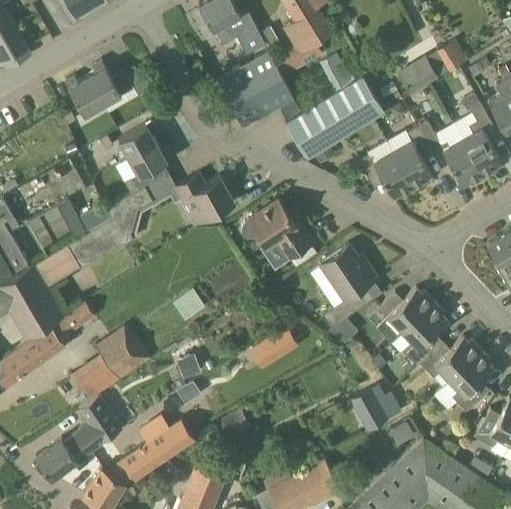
[(68,0),(75,11),(94,0),(68,0)]
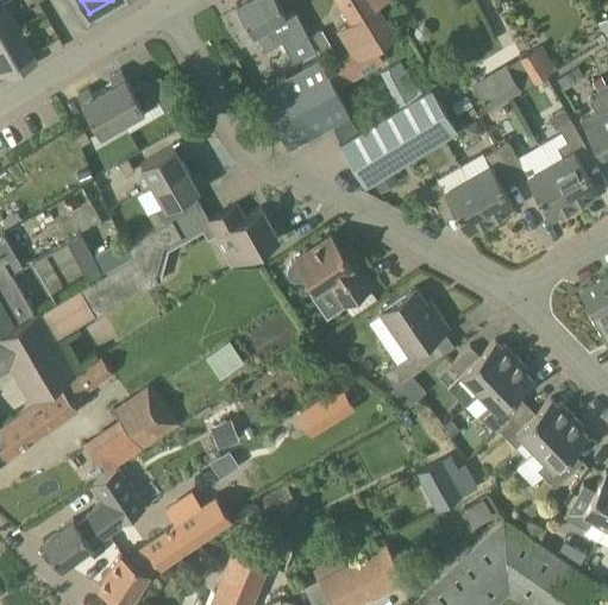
[(294,11),(287,16),(277,0),(245,0),(237,5),(264,54),(283,43),(294,63),(314,52),(294,11)]
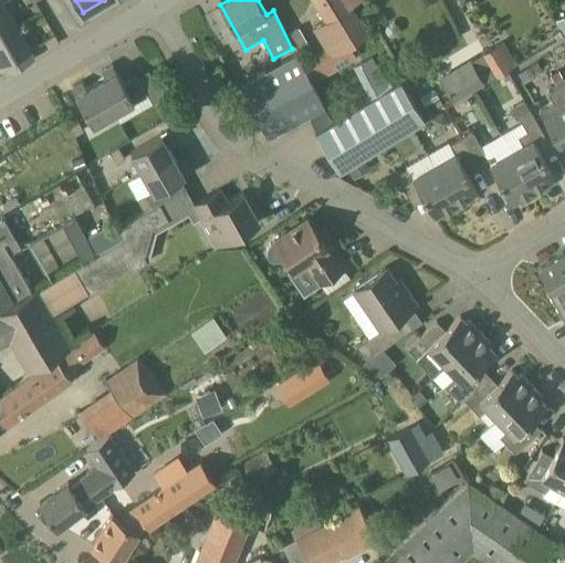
[(312,30),(325,51),(337,72),(357,60),(351,48),(368,35),(352,7),(362,0),(314,0),(328,21),(312,30)]
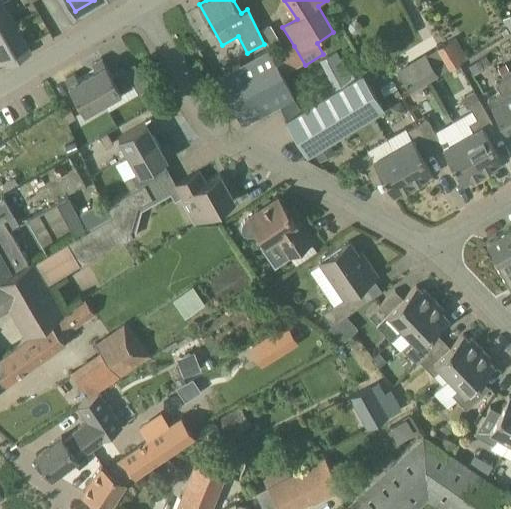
[(0,36),(16,27),(4,6),(0,8),(0,36)]
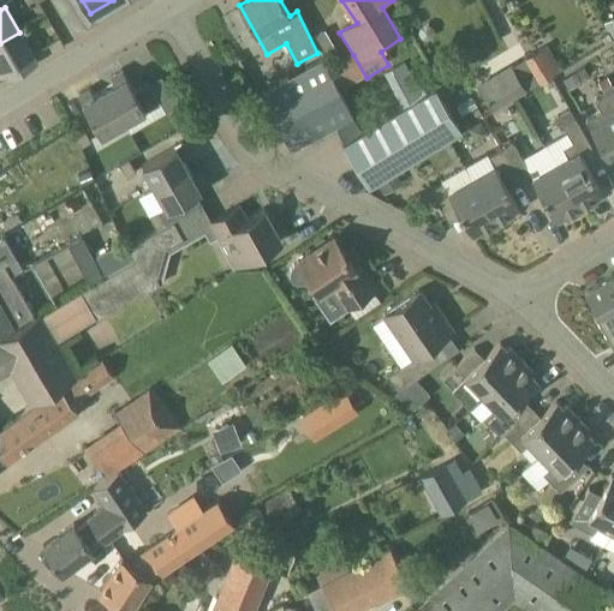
[(327,31),(313,40),(323,59),(338,52),(327,31)]
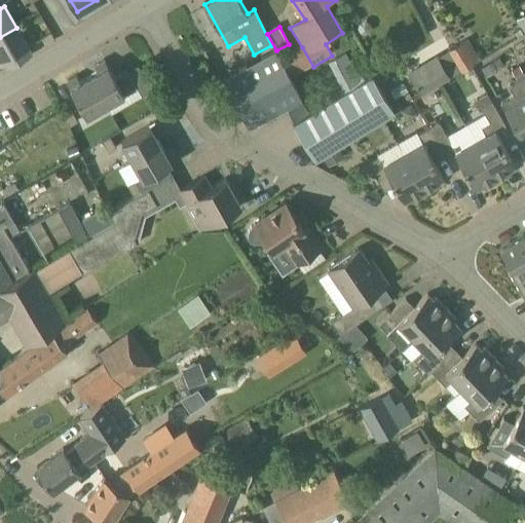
[(16,28),(0,37),(0,65),(4,63),(8,70),(33,55),(16,28)]
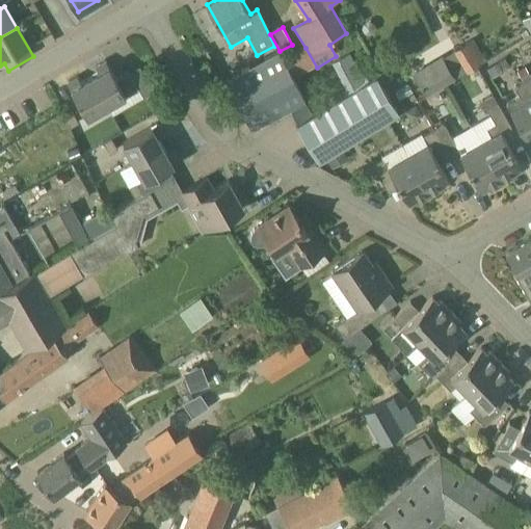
[(444,58),(456,81),(486,62),(473,41),(444,58)]
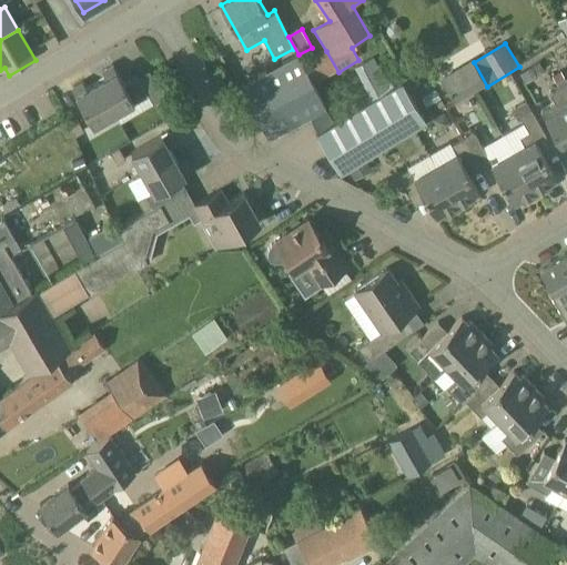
[(326,109),(314,86),(304,64),(300,57),(243,87),(270,138),(310,117),(317,137),(335,125),(325,109),(326,109)]
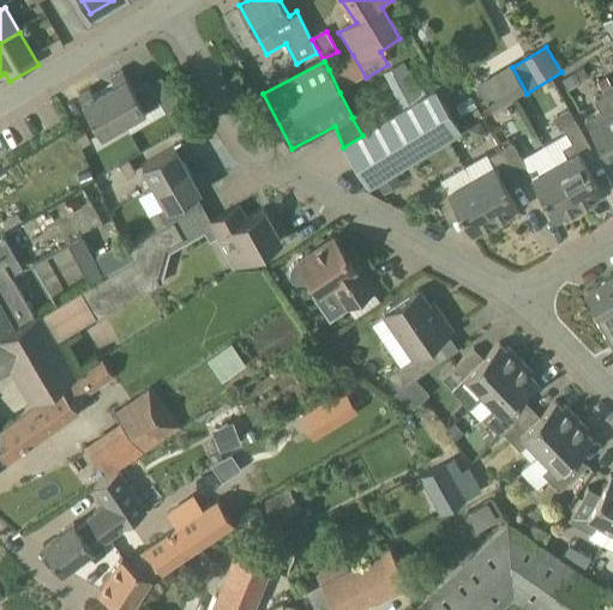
[(384,76),(402,112),(422,100),(406,65),(384,76)]
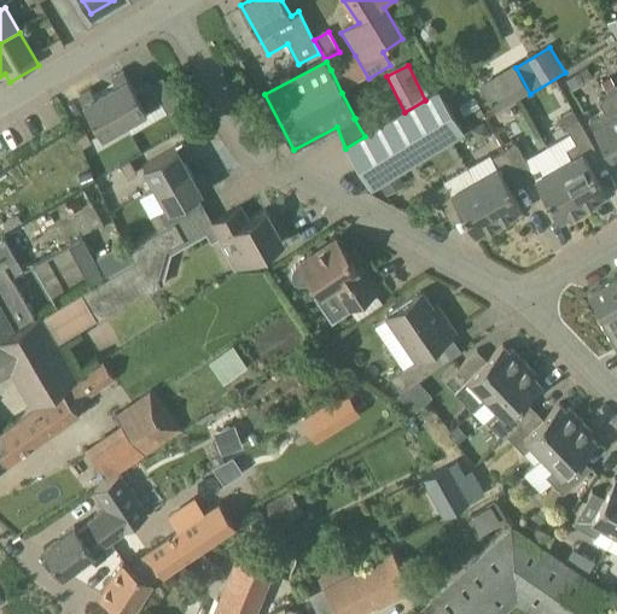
[(516,68),(481,87),(496,115),(530,94),(516,68)]
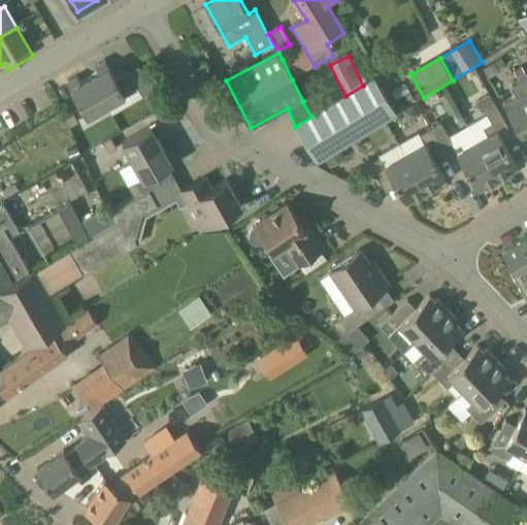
[(133,92),(127,80),(119,86),(105,62),(96,68),(99,74),(90,79),(106,107),(133,92)]
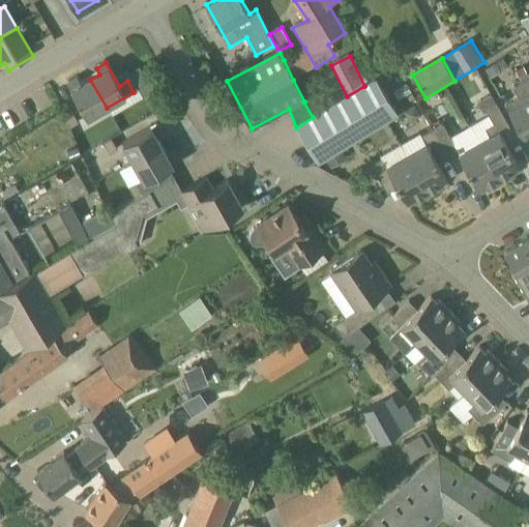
[(495,64),(485,70),(490,79),(500,72),(495,64)]
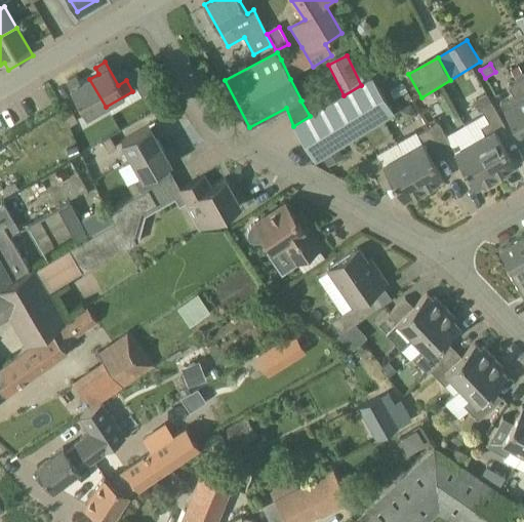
[(523,75),(519,68),(511,73),(517,83),(523,79),(523,75)]
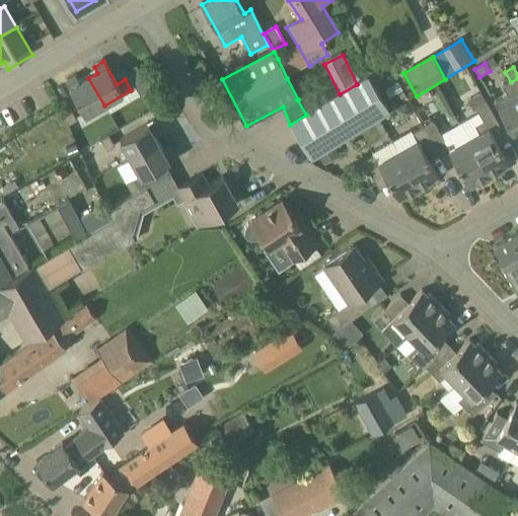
[(88,78),(80,83),(76,77),(66,83),(86,117),(104,105),(88,78)]
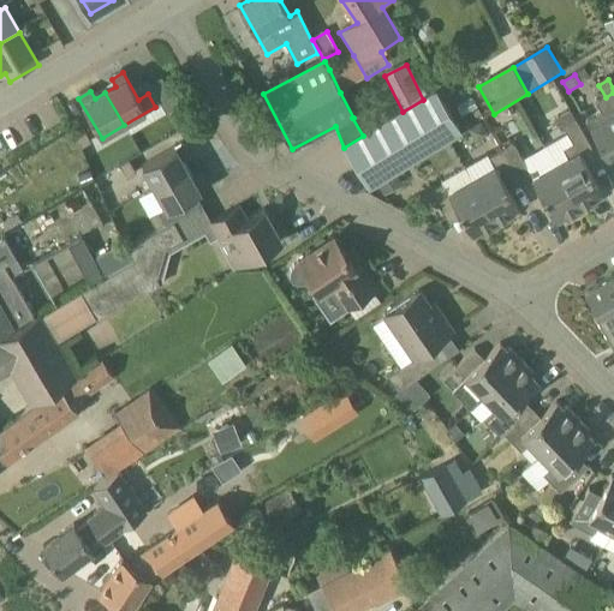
[(436,91),(423,100),(403,112),(363,136),(344,148),(369,189),(377,184),(395,172),(462,132),(436,91)]
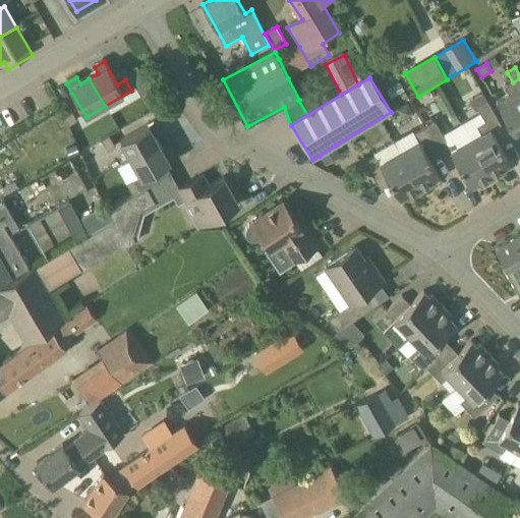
[(146,82),(136,89),(141,97),(151,91),(146,82)]
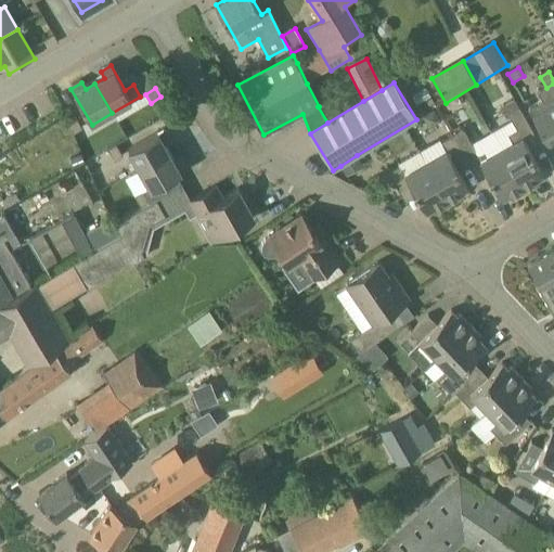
[(553,101),(546,88),(539,92),(538,93),(543,102),(529,111),(552,151),(553,149),(553,101)]
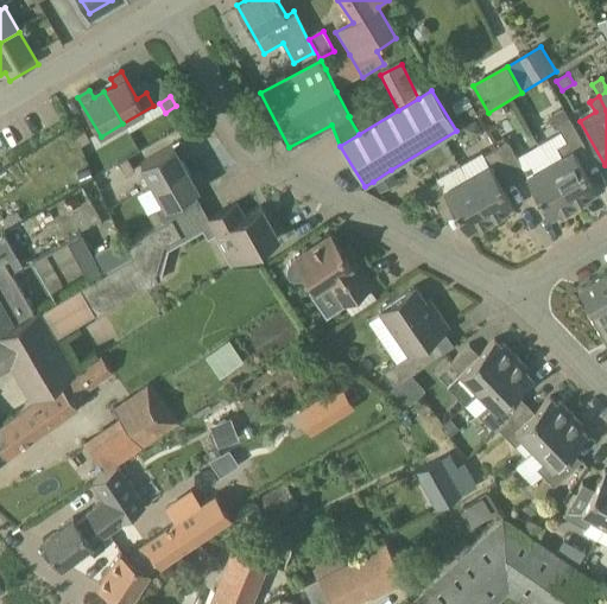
[(569,120),(564,110),(551,118),(557,127),(569,120)]
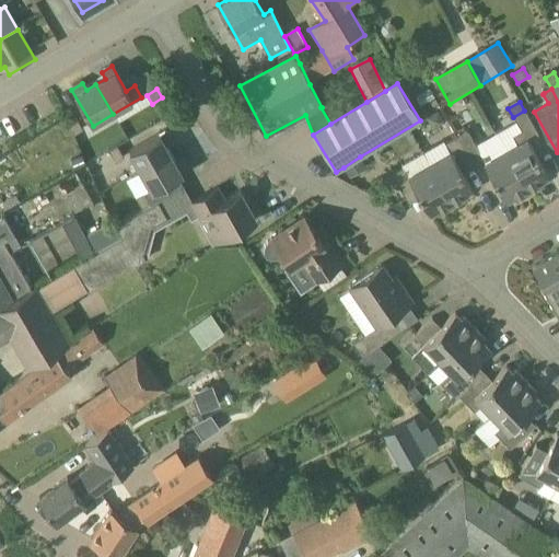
[(522,132),(513,137),(517,146),(507,152),(531,194),(545,186),(543,183),(550,178),(530,141),(538,136),(525,111),(524,111),(513,117),(522,132)]
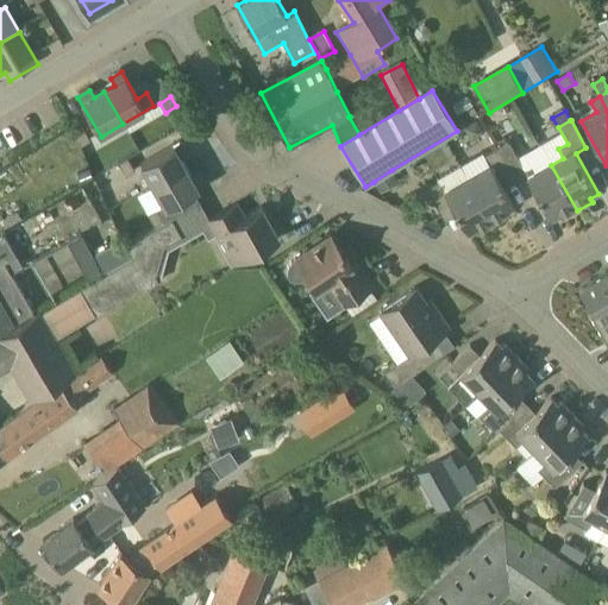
[(464,130),(472,143),(486,134),(477,121),(464,130)]
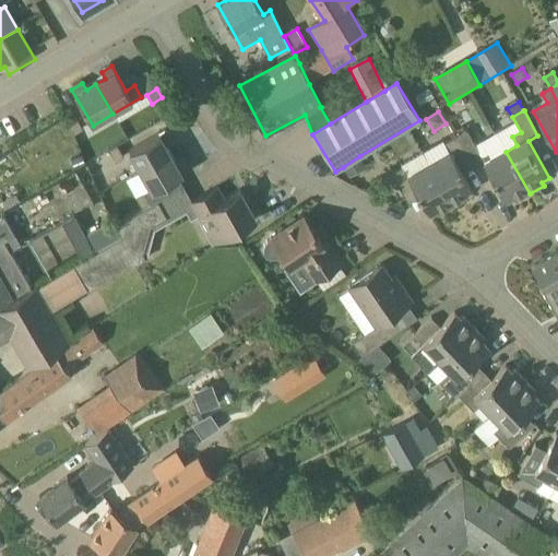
[(76,119),(69,123),(75,135),(84,131),(76,119)]
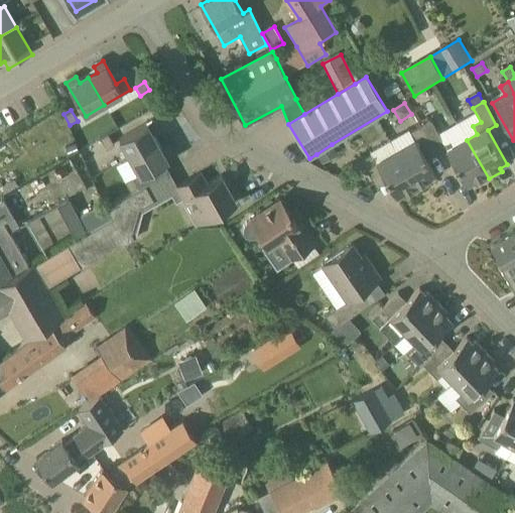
[(153,135),(159,131),(153,122),(120,141),(130,159),(158,143),(153,135)]
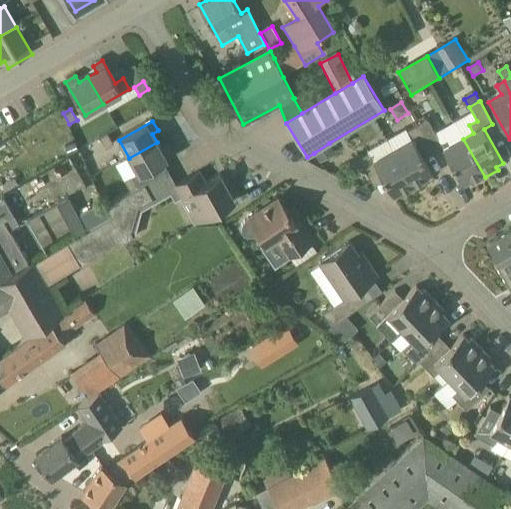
[(428,121),(418,127),(431,150),(441,144),(428,121)]
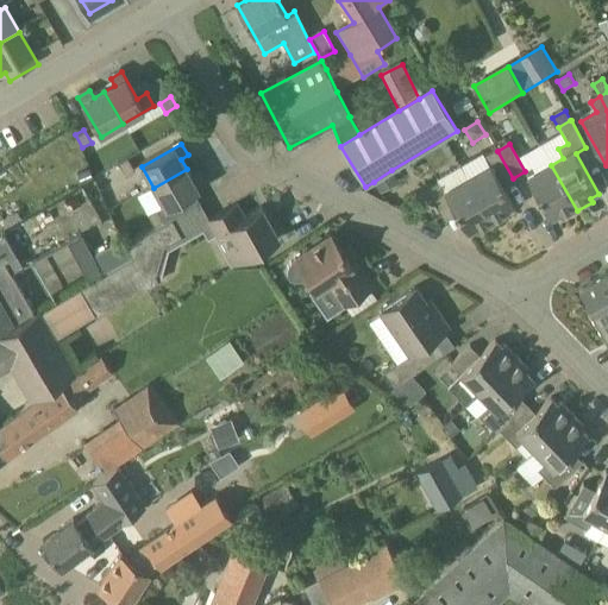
[(501,186),(513,178),(497,151),(486,158),(490,166),(468,180),(494,226),(509,216),(507,213),(515,208),(501,186)]
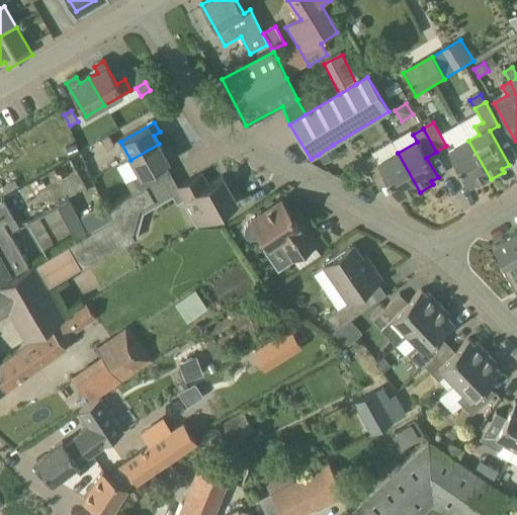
[(109,136),(100,141),(107,152),(116,147),(109,136)]
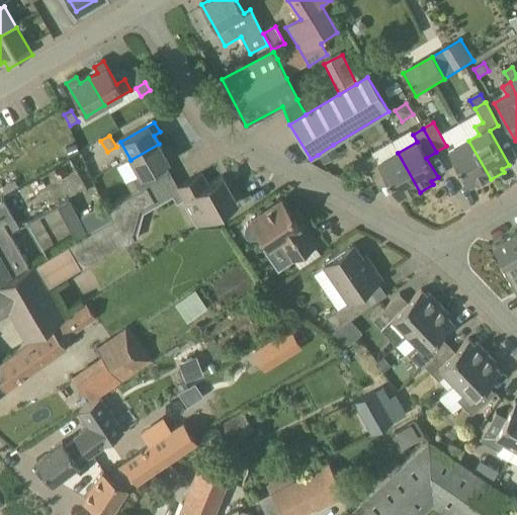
[(491,179),(468,141),(448,152),(469,187),(476,184),(478,187),(491,179)]
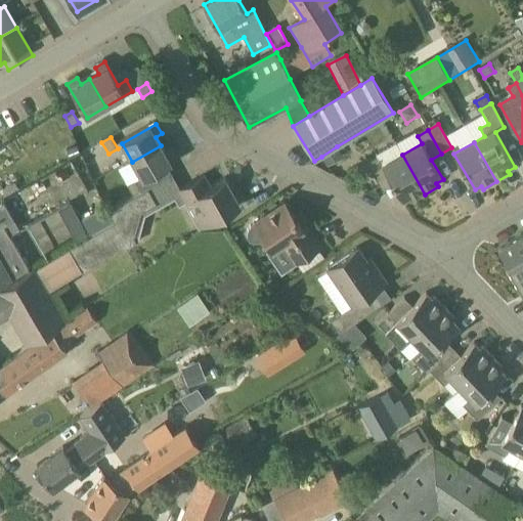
[(132,162),(142,179),(135,182),(141,192),(148,189),(172,175),(168,167),(177,162),(172,152),(166,155),(161,145),(132,162)]
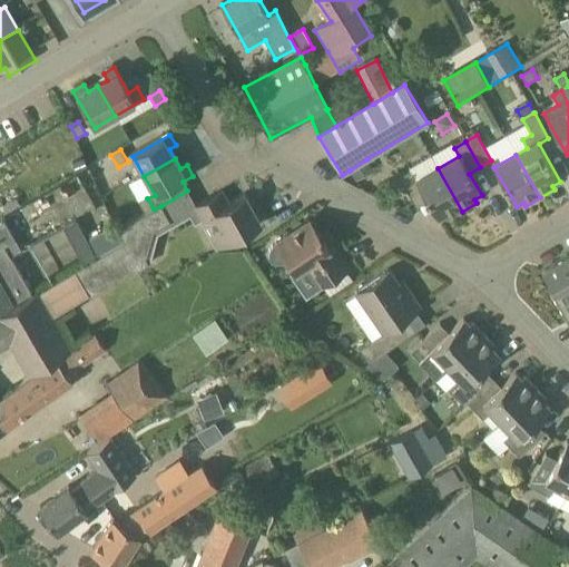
[(374,172),(368,160),(351,172),(356,182),(373,172),(374,172)]
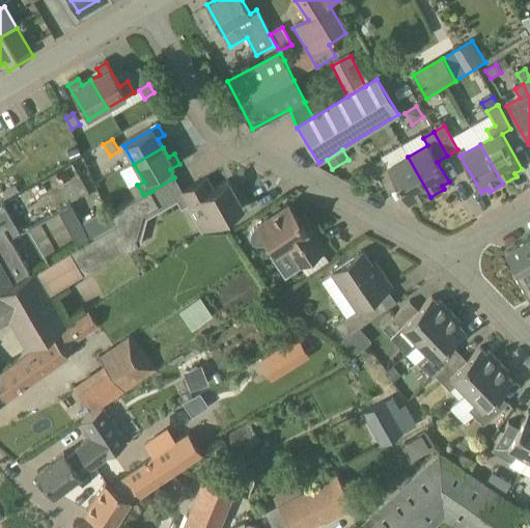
[(430,197),(408,157),(407,158),(388,168),(384,160),(372,166),(386,190),(395,185),(409,205),(415,201),(417,204),(430,197)]
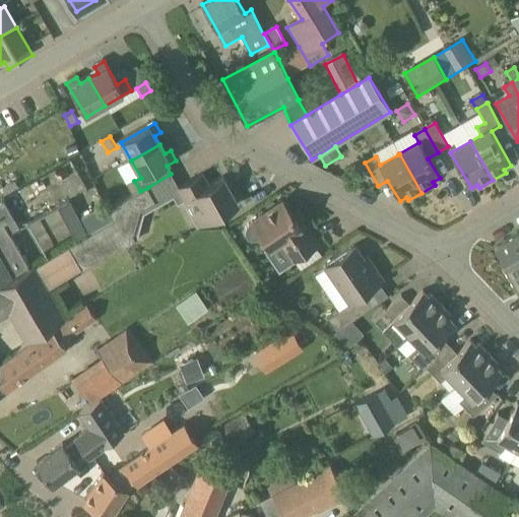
[(223,179),(209,187),(202,176),(179,189),(171,194),(174,200),(178,206),(185,202),(198,227),(238,204),(223,179)]
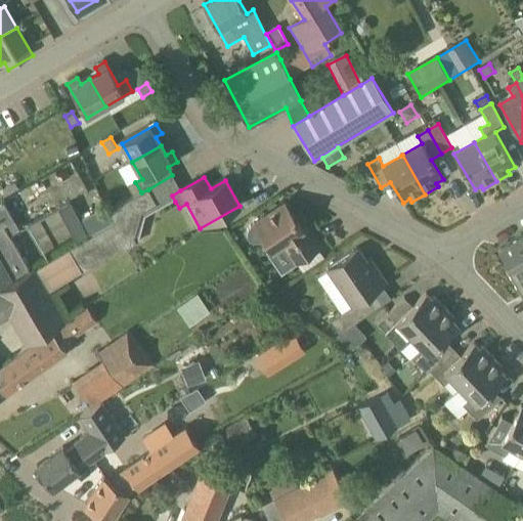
[(135,182),(128,186),(134,198),(142,193),(141,192),(135,182)]
